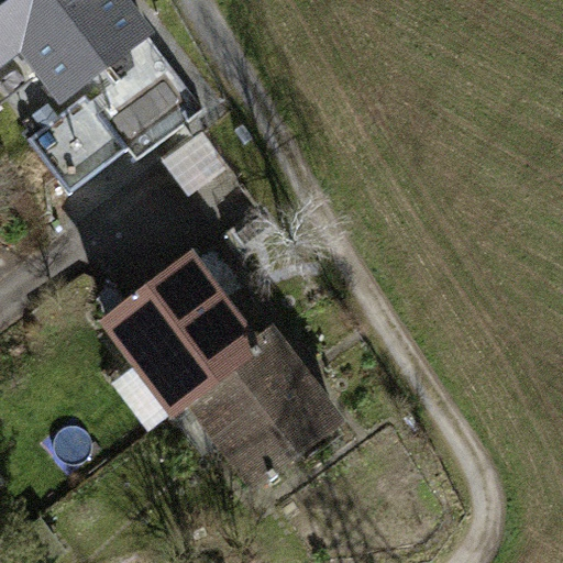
[(147,35),(120,0),(0,0),(0,62),(22,45),(64,99),(147,35)]
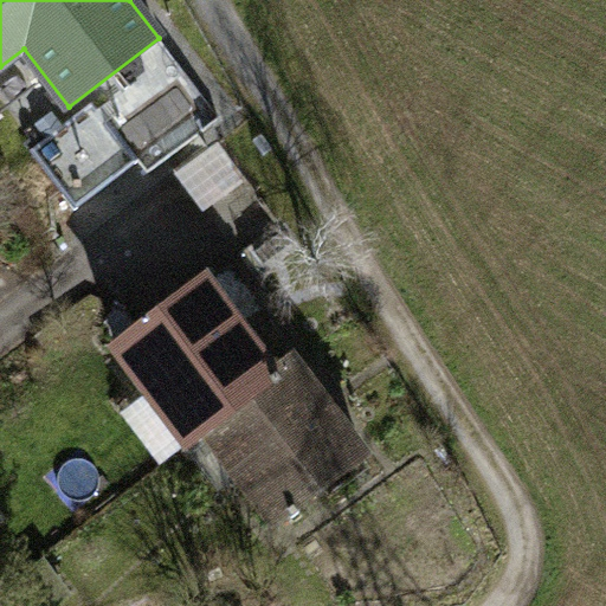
[(137,162),(92,103),(31,150),(76,210),(137,162)]
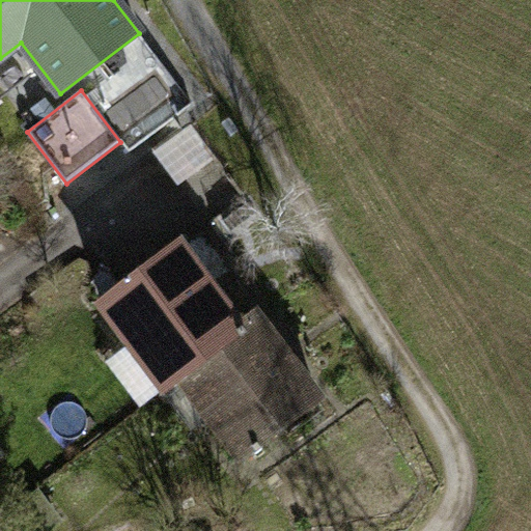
[(213,156),(191,128),(174,141),(196,169),(213,156)]
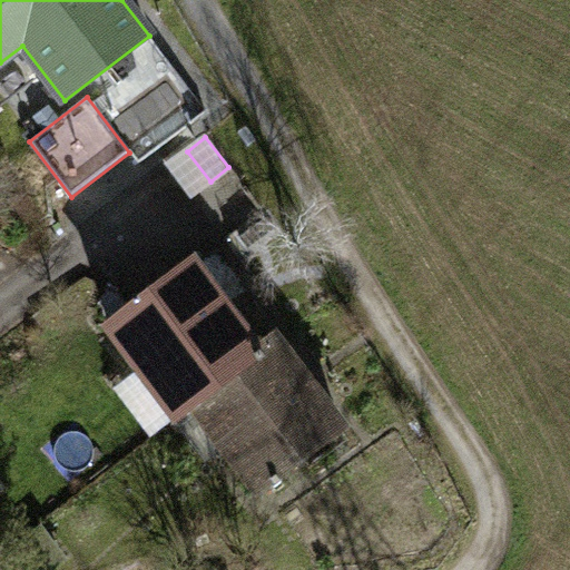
[(203,396),(261,353),(195,265),(110,327),(143,371),(153,363),(187,408),(203,396)]
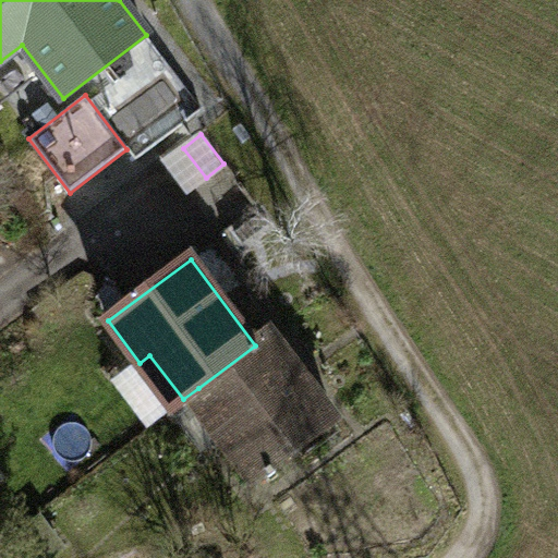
[(255,346),(198,388),(231,432),(221,439),(253,481),(335,419),(270,334),(255,346)]
